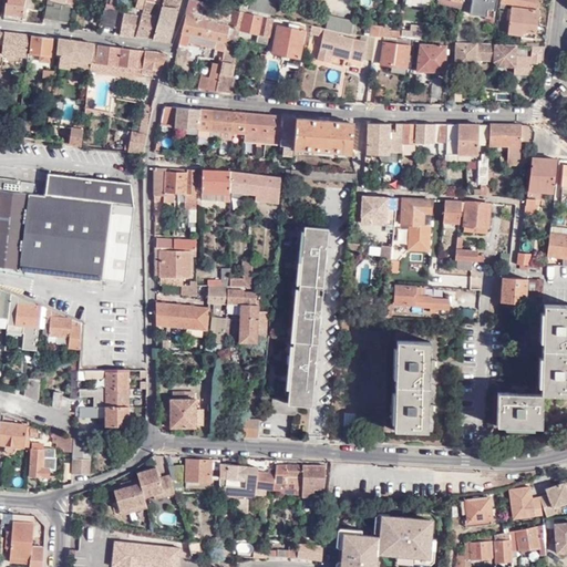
[(4,2),(2,13),(24,16),(27,0),(6,0),(7,2),(4,2)]
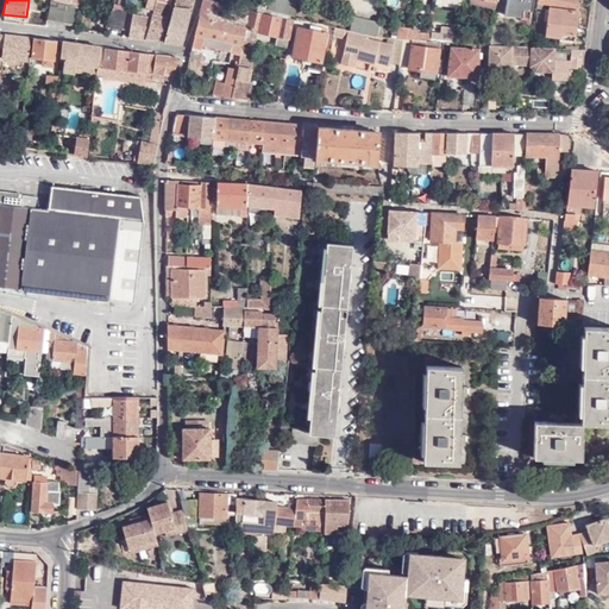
[(151,16),(144,39),(162,42),(173,4),(165,1),(165,0),(155,0),(156,0),(154,10),(151,16)]
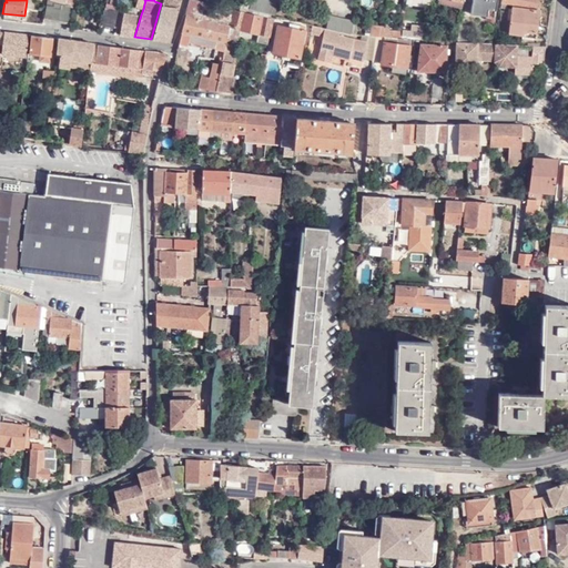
[(144,0),(138,0),(135,7),(143,9),(145,0),(144,0)]
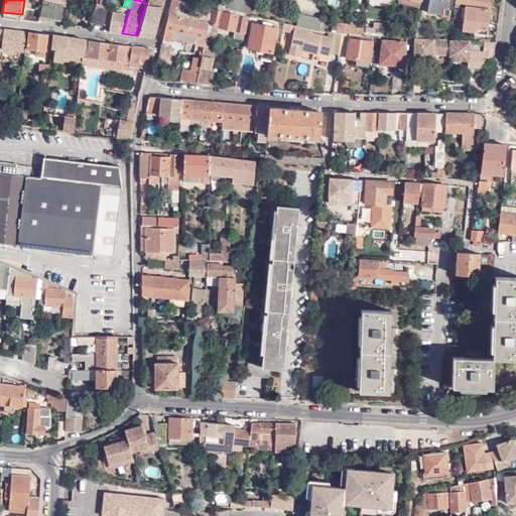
[(148,0),(138,35),(150,36),(155,33),(164,0),(148,0)]
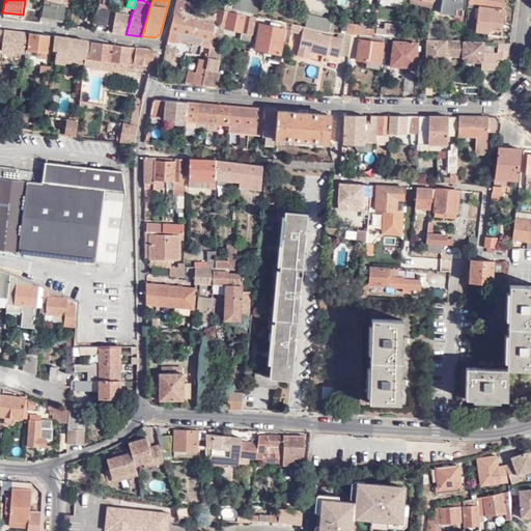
[(175,38),(205,46),(210,6),(186,0),(176,0),(165,51),(172,53),(175,38)]
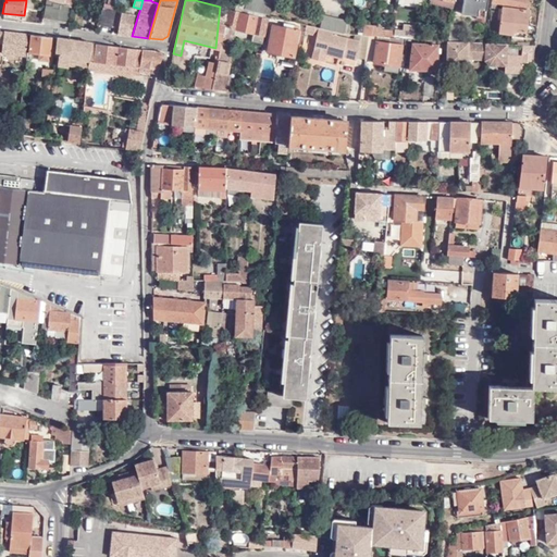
[(270,0),(245,0),(244,2),(243,5),(268,13),(270,0)]
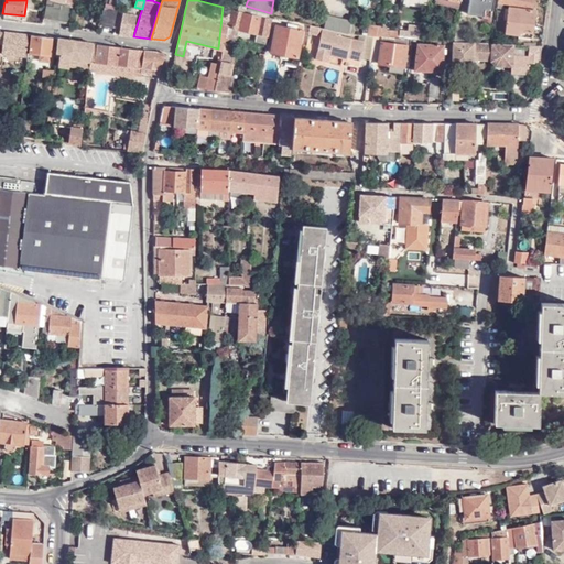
[(491,14),(492,0),(468,0),(466,14),(476,15),(476,12),(491,14)]
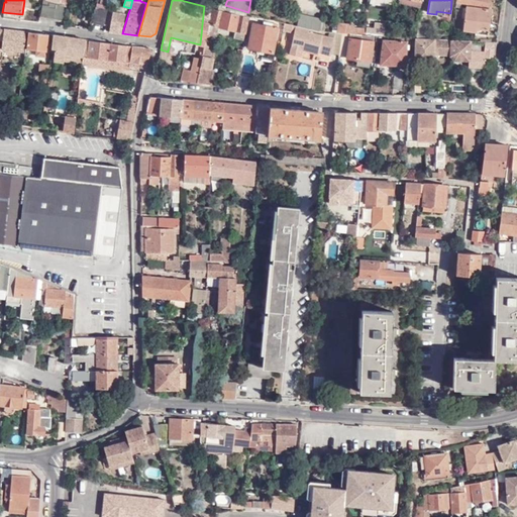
[(488,0),(456,0),(456,6),(460,7),(461,3),(466,3),(462,29),(475,31),(474,35),(485,37),(485,34),(487,34),(490,9),(487,9),(488,0)]
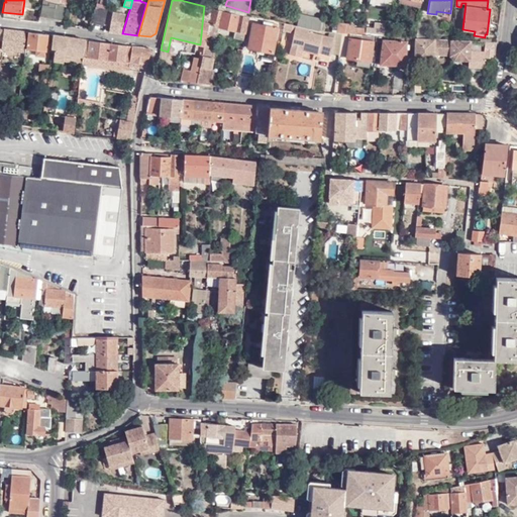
[(40,1),(38,15),(63,20),(66,6),(40,1)]
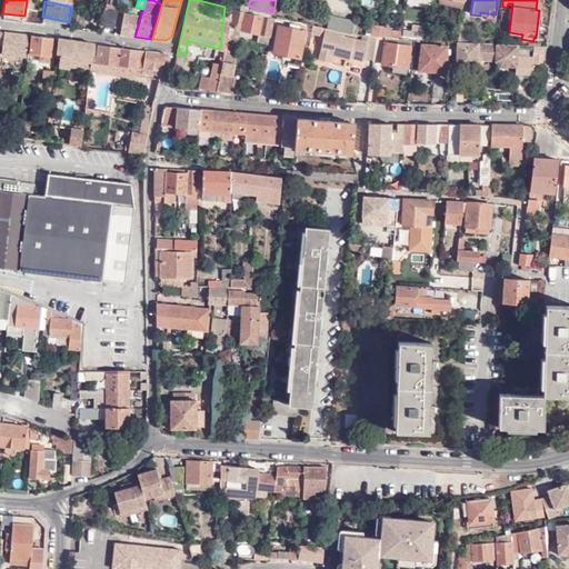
[(125,6),(123,12),(141,15),(143,9),(125,6)]
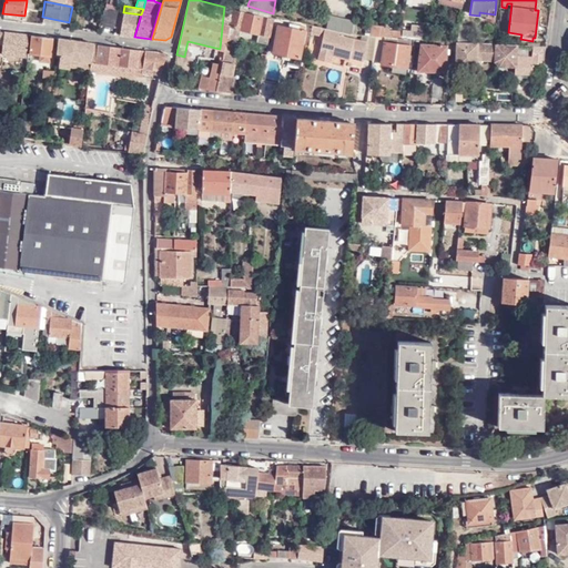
[(104,7),(100,23),(112,27),(117,11),(104,7)]
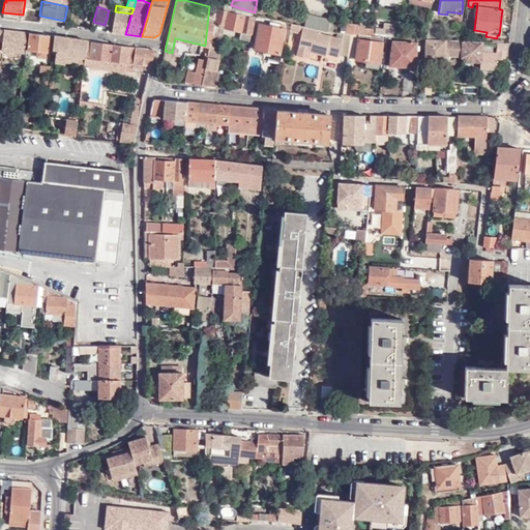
[(205,46),(208,47),(209,43),(211,34),(216,8),(209,6),(205,46)]
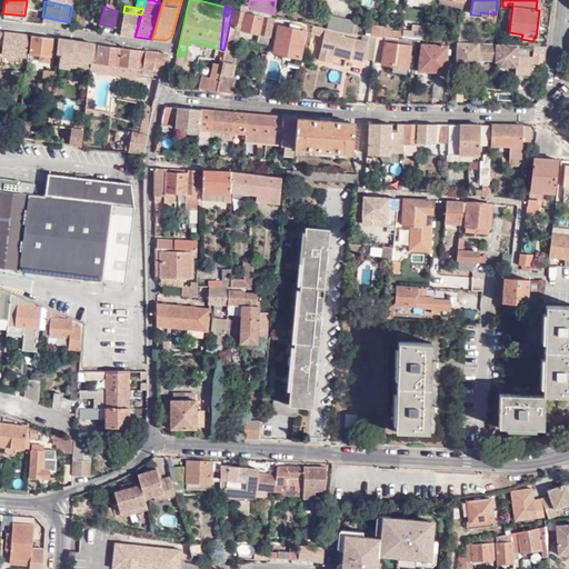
[(232,9),(227,37),(239,40),(241,29),(259,32),(257,42),(266,43),(269,18),(232,9)]
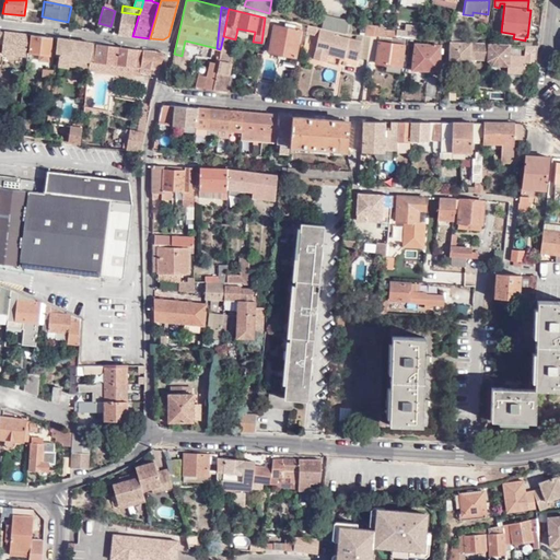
[(121,12),(117,34),(132,36),(139,14),(121,12)]
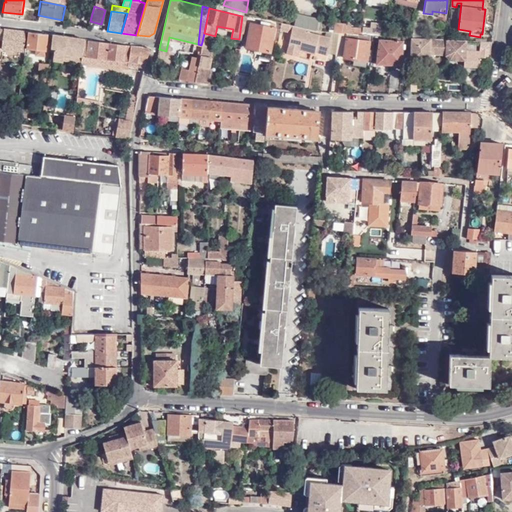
[(316,25),(317,18),(296,12),(292,24),(306,28),(315,31),(316,25)]
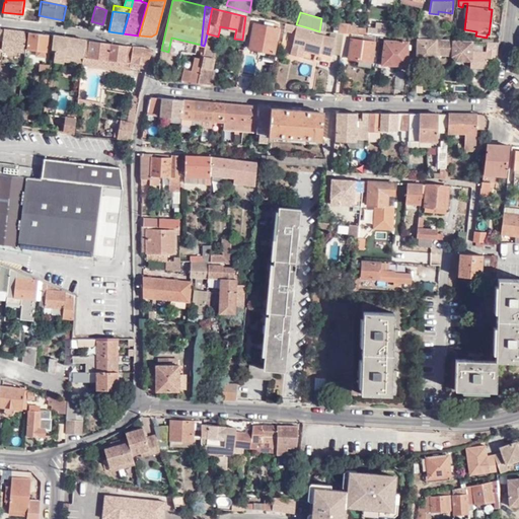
[(346,32),(348,20),(341,19),(338,32),(344,32),(346,32)]
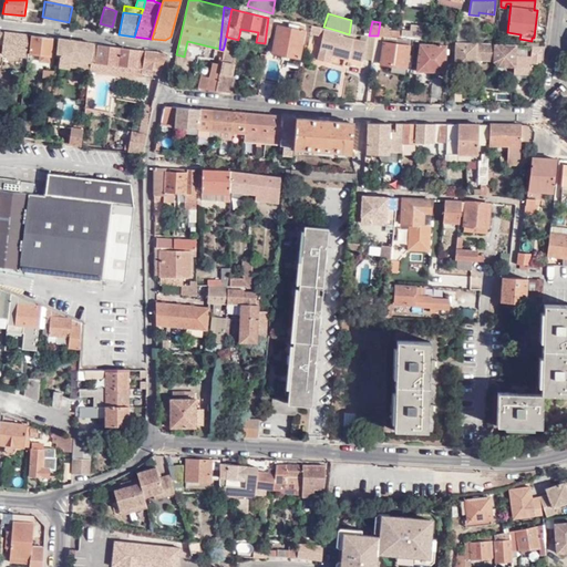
[(384,37),(398,37),(399,32),(399,30),(389,30),(389,22),(380,21),(380,22),(378,35),(384,37)]
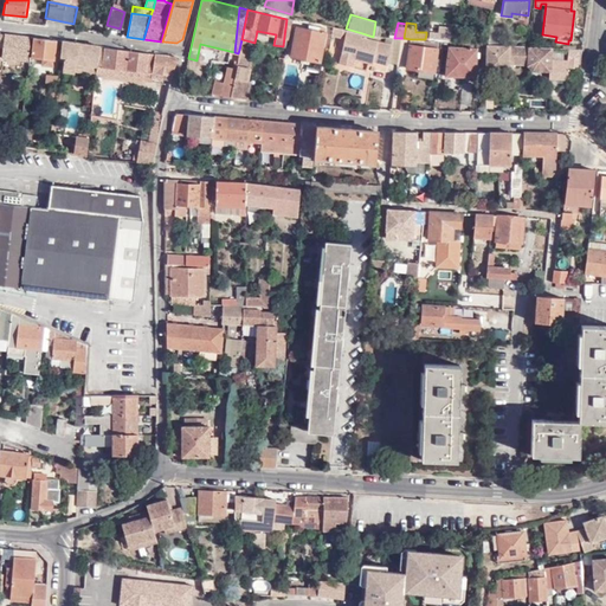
[(317,58),(322,31),(294,25),(288,55),(300,56),(298,60),(307,62),(307,57),(317,58)]
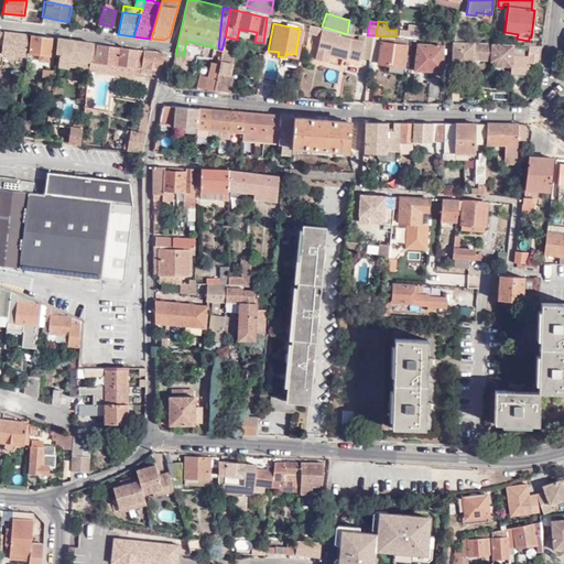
[(361,57),(365,35),(358,34),(357,39),(336,33),(337,31),(322,26),(311,23),(308,33),(317,35),(318,30),(322,31),(314,58),(329,63),(332,54),(346,58),(347,54),(360,58),(361,57)]
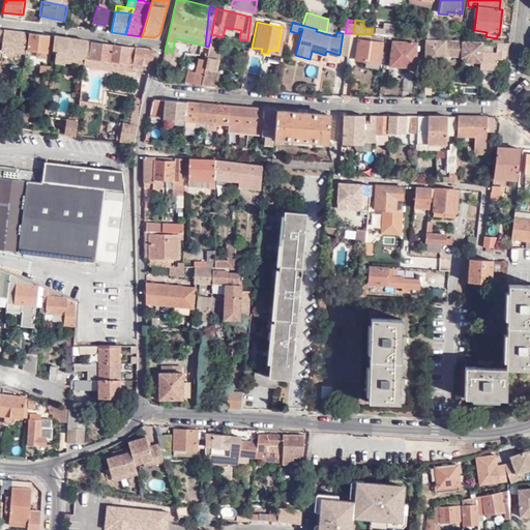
[(438,23),(429,22),(425,38),(435,38),(438,23)]
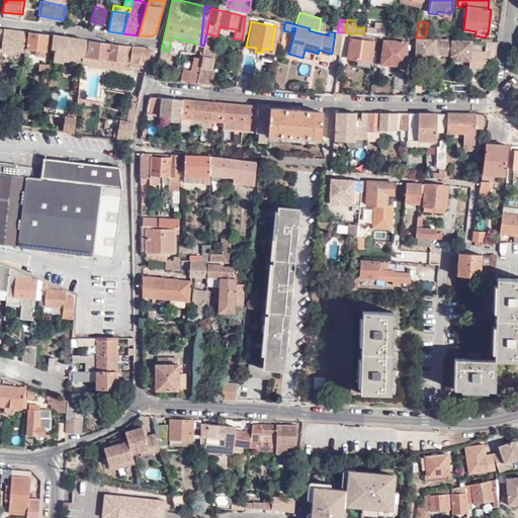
[(377,29),(364,29),(363,33),(378,34),(381,34),(385,35),(387,25),(378,24),(377,29)]
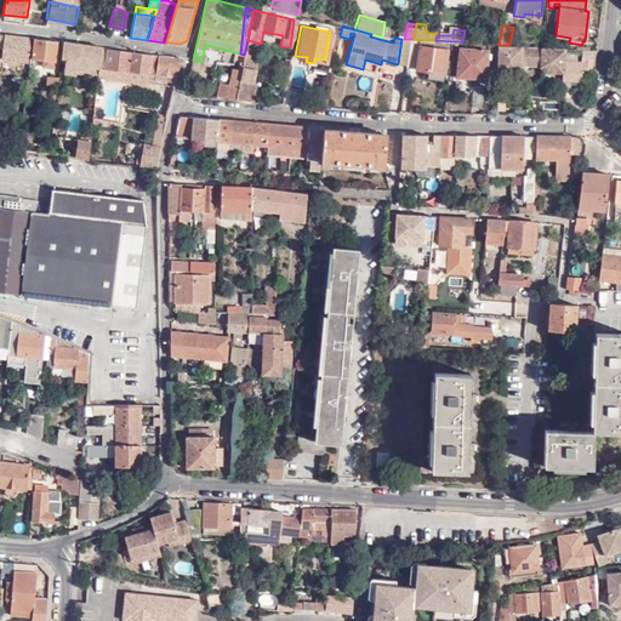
[(28,63),(30,39),(12,36),(5,36),(3,61),(28,63)]
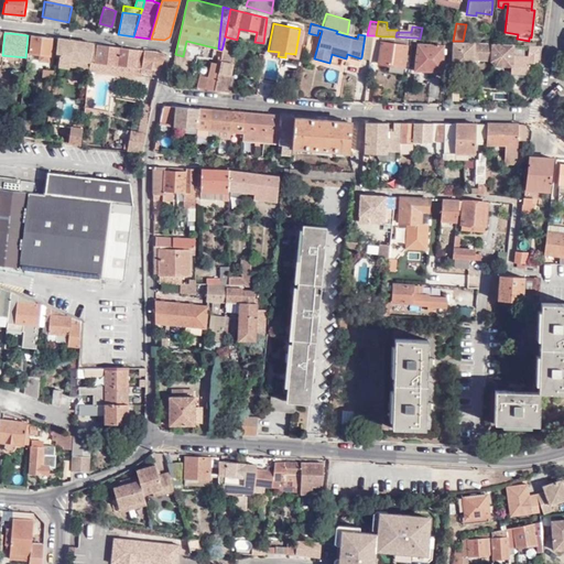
[(365,35),(361,57),(370,58),(373,35),(367,35),(365,35)]
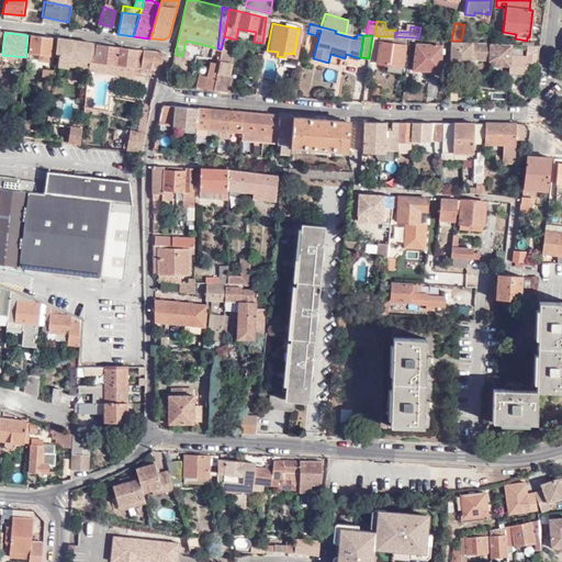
[(48,63),(52,38),(31,36),(29,55),(40,56),(38,62),(48,63)]
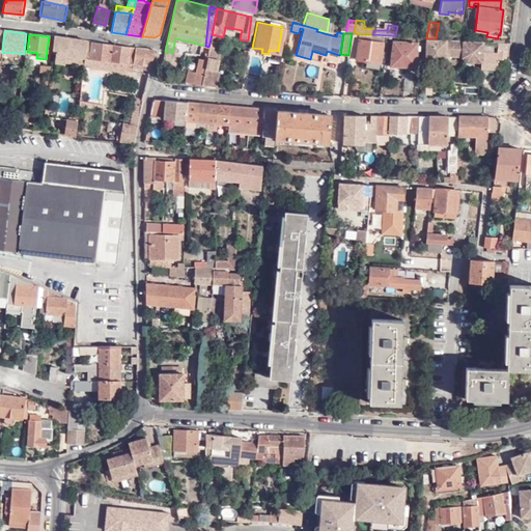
[(85,58),(87,42),(87,40),(57,37),(55,54),(54,63),(64,64),(65,62),(66,56),(85,58)]
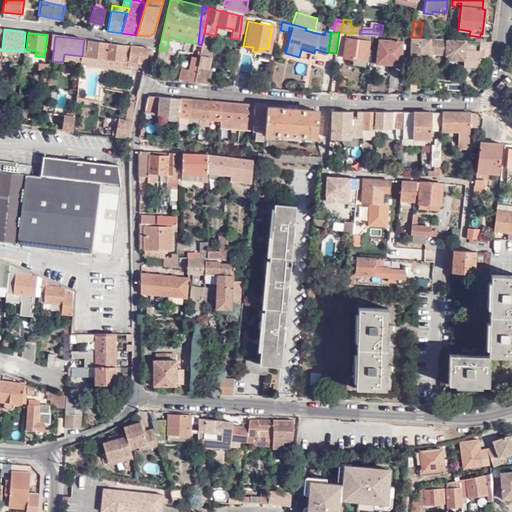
[(411,37),(410,36),(409,60),(429,60),(429,53),(444,54),(449,60),(464,61),(465,54),(479,55),(478,57),(490,59),(492,41),(476,40),(473,40),(447,39),(420,37),(411,37)]
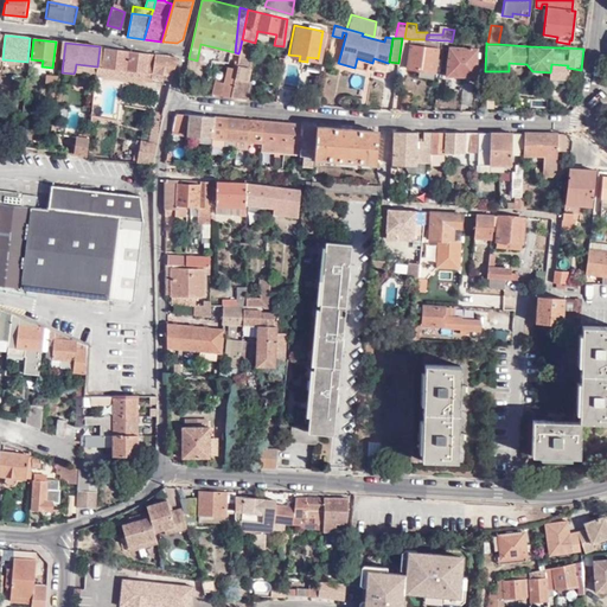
[(409,56),(408,66),(414,68),(414,72),(434,74),(436,48),(410,44),(410,45),(409,56)]
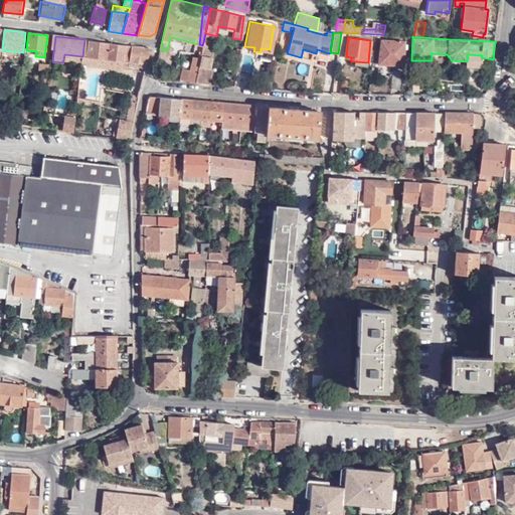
[(81,62),(128,68),(128,66),(129,62),(146,65),(150,48),(84,40),(82,56),(81,62)]
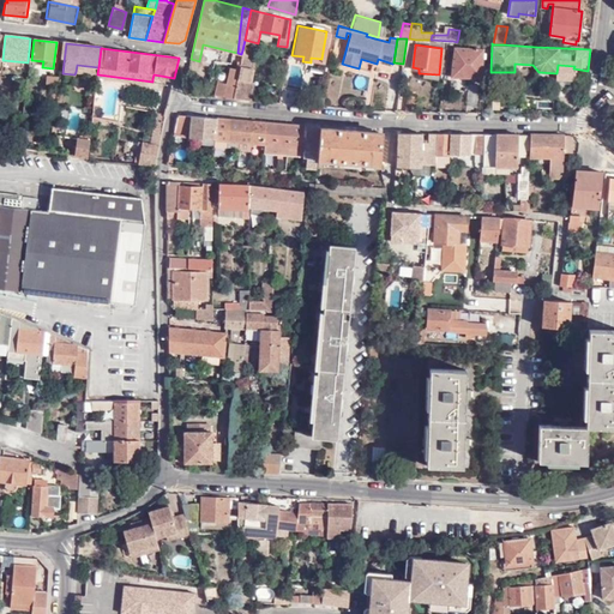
[(452,78),(480,79),(481,50),(453,49),(452,78)]
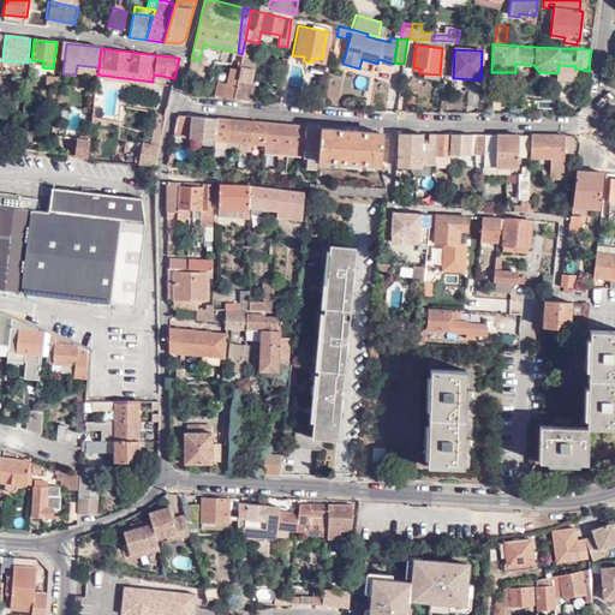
[(240,64),(234,93),(233,99),(250,100),(252,84),(251,83),(256,53),(243,51),(242,54),(240,64)]
